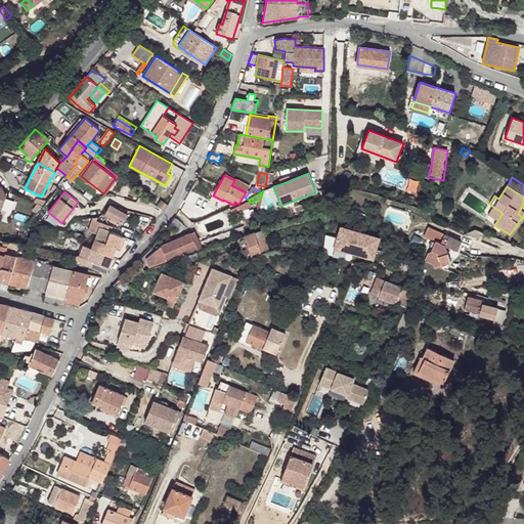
[(141,194),(137,203),(159,208),(141,194)]
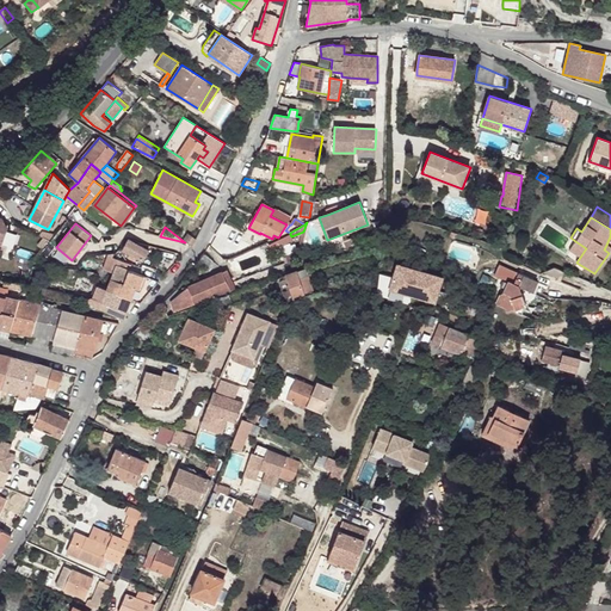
[(184,240),(192,247),(196,240),(187,234),(184,240)]
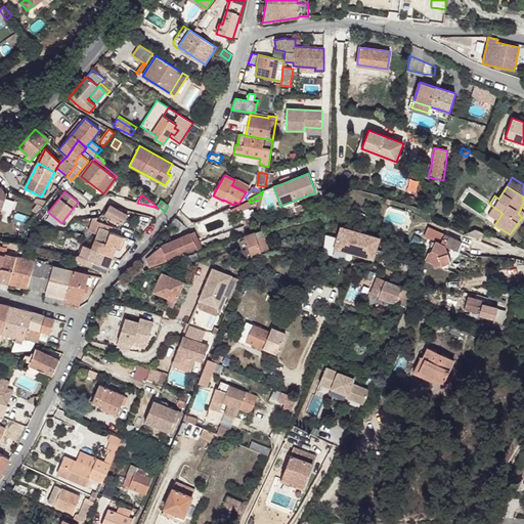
[(239,206),(242,210),(251,206),(250,203),(249,201),(239,206)]
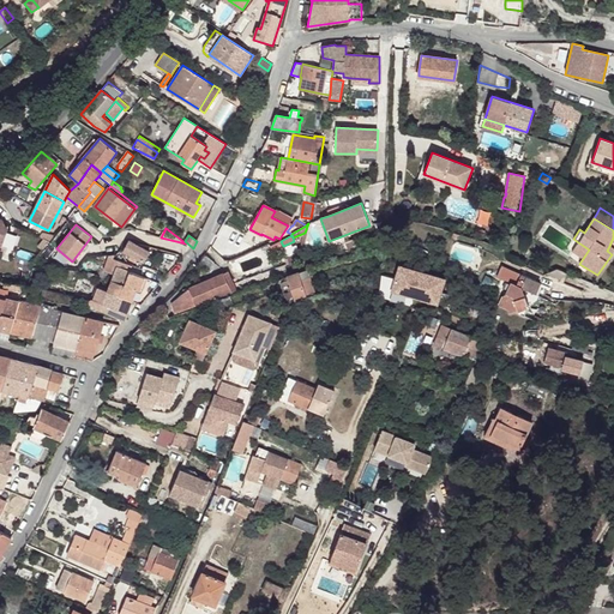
[(38,247),(43,250),(50,242),(43,238),(38,247)]
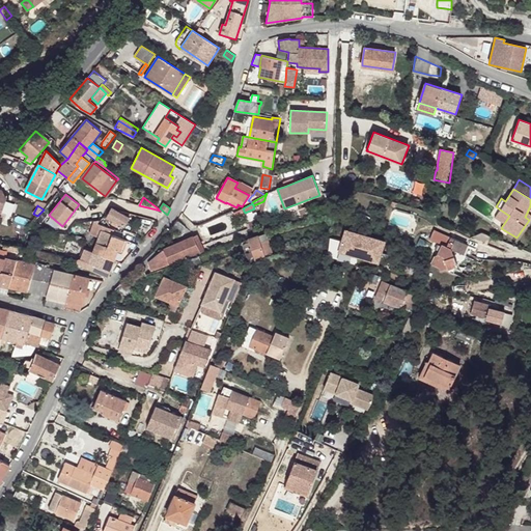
[(298,210),(302,218),(309,215),(305,206),(298,210)]
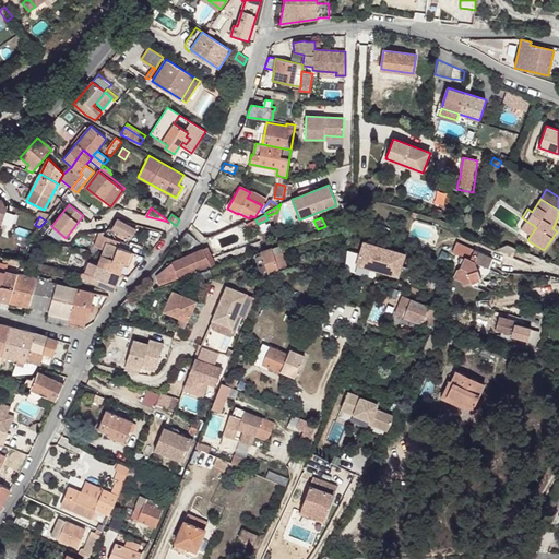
[(111,228),(131,239),(137,229),(117,218),(111,228)]
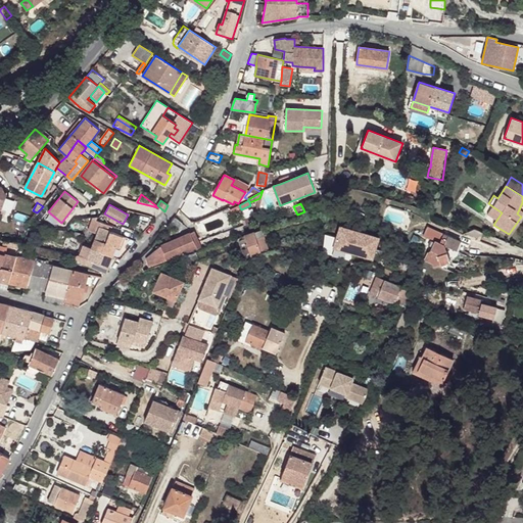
[(230,209),(232,215),(241,209),(239,205),(230,209)]
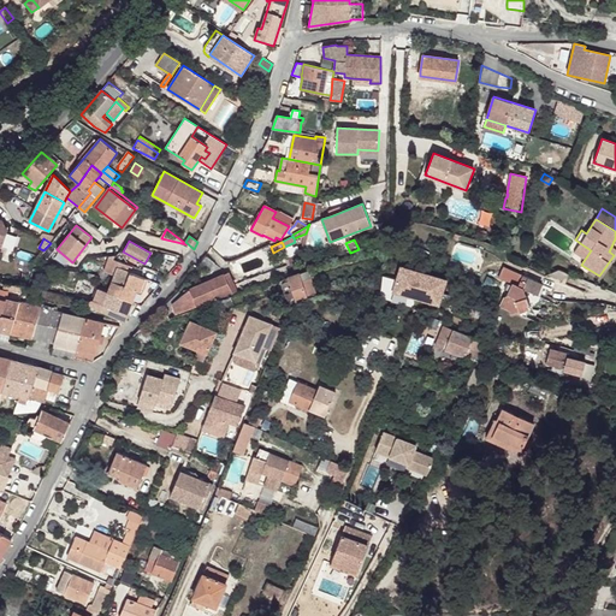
[(585,260),(591,250),(580,243),(574,253),(585,260)]
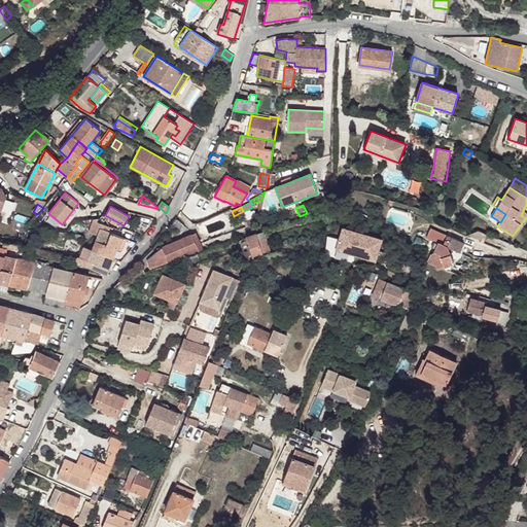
[(331,210),(326,231),(340,235),(345,213),(331,210)]
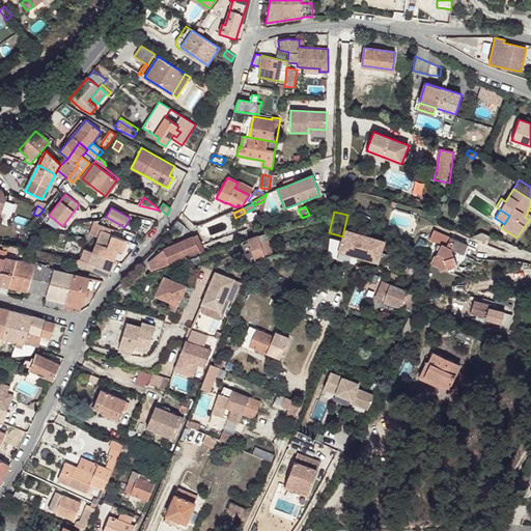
[(108,247),(112,235),(114,229),(106,225),(99,223),(100,220),(95,220),(88,239),(96,243),(108,247)]
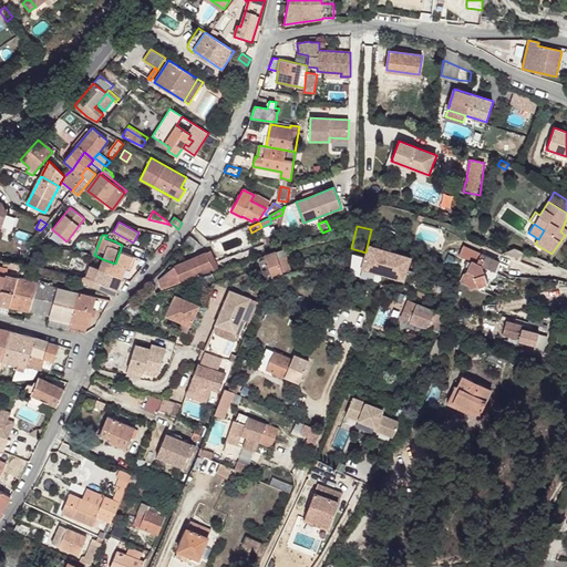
[(183,243),(194,250),(199,244),(189,235),(183,243)]
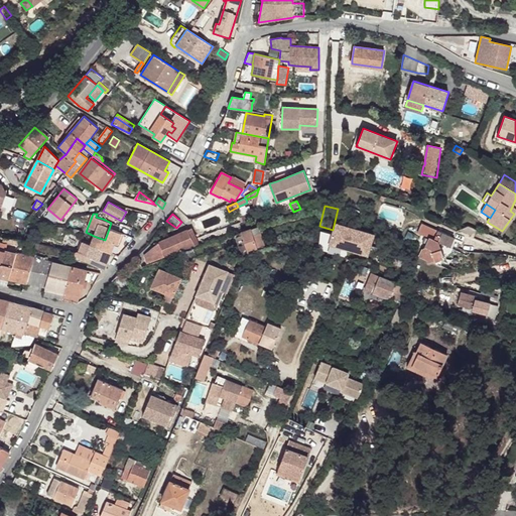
[(241,217),(243,222),(251,219),(252,214),(241,217)]
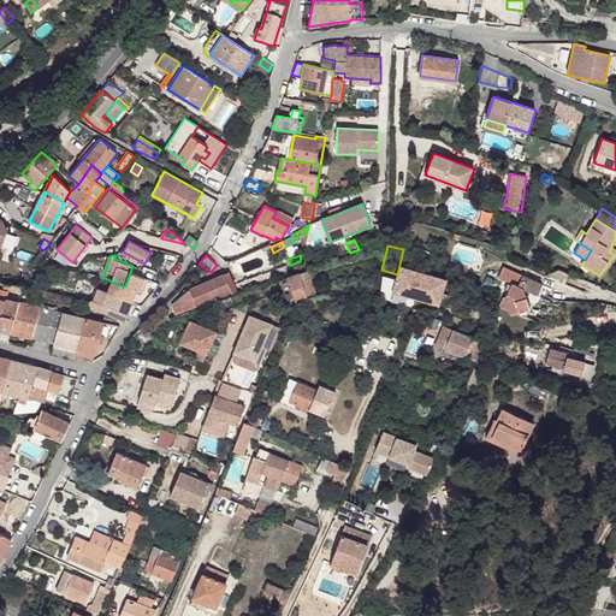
[(400,265),(397,278),(383,274),(379,290),(439,307),(446,278),(400,265)]
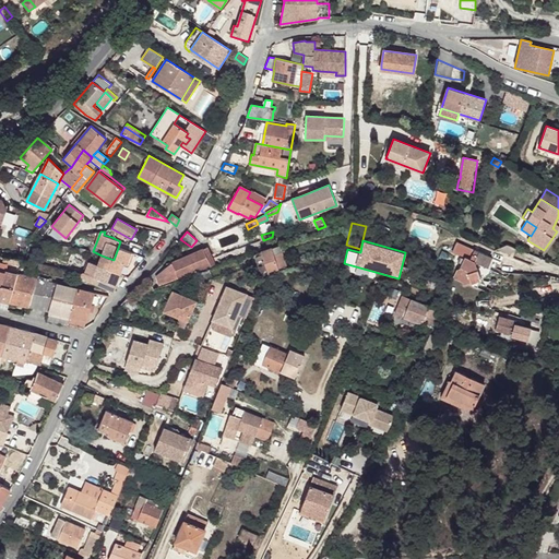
[(407,240),(406,245),(419,249),(420,245),(407,240)]
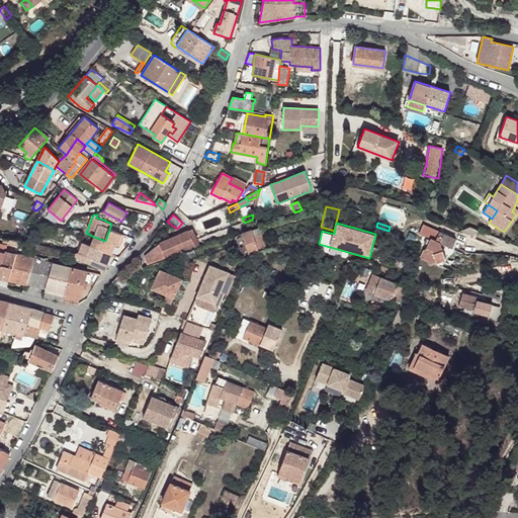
[(424,249),(420,257),(428,261),(430,265),(434,263),(442,266),(446,258),(440,243),(451,248),(455,238),(423,225),(419,234),(431,239),(427,248),(424,249)]
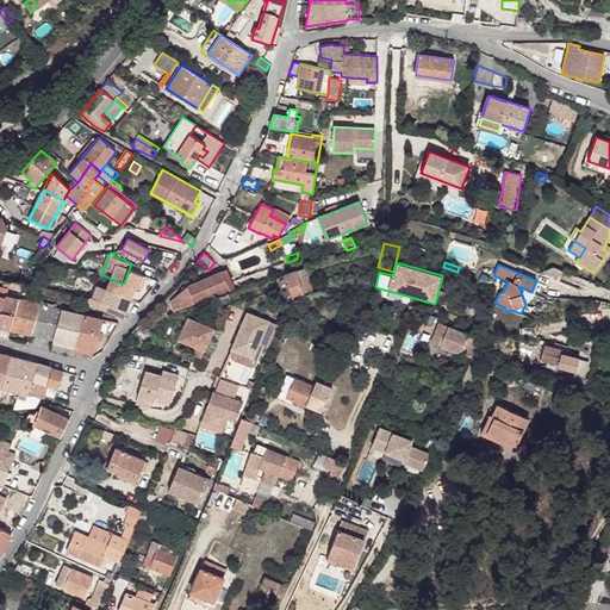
[(543,272),(561,279),(562,272),(553,267),(543,272)]
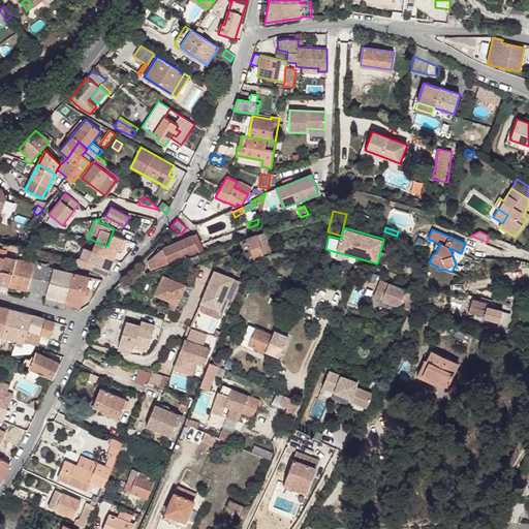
[(257,235),(259,241),(267,239),(265,232),(257,235)]
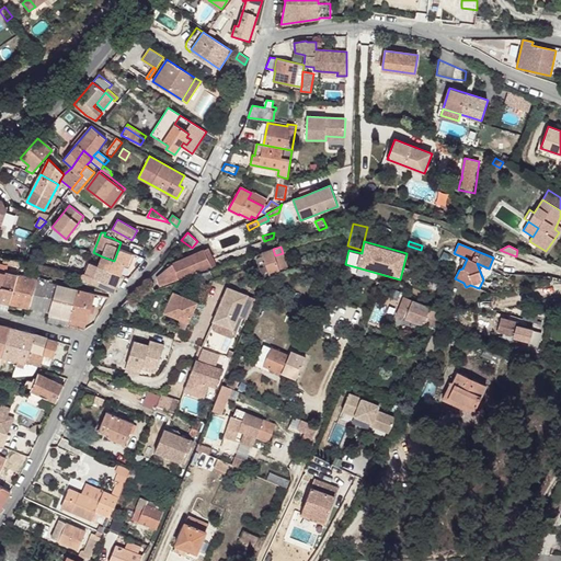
[(204,250),(212,267),(216,265),(208,248),(204,250)]
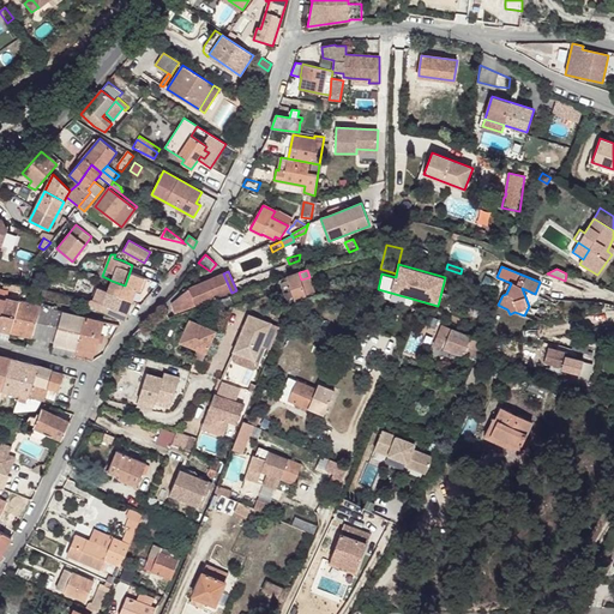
[(131,301),(136,289),(142,293),(148,278),(130,272),(125,286),(112,281),(108,292),(131,301)]
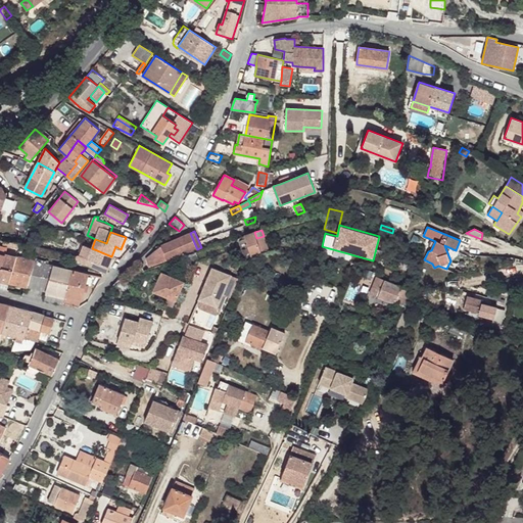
[(244,235),(251,256),(269,250),(264,236),(256,238),(254,232),(244,235)]
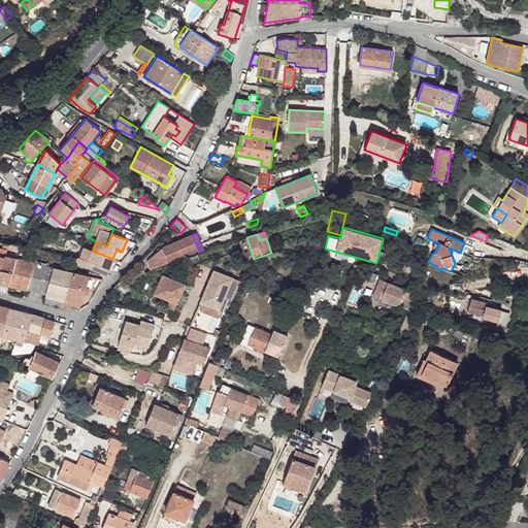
[(147,260),(151,270),(188,256),(188,257),(199,252),(192,235),(161,249),(147,260)]
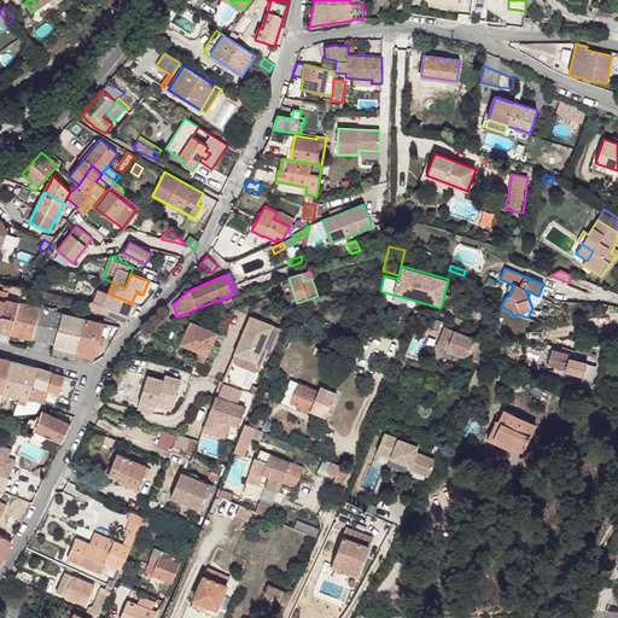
[(281,280),(291,312),(297,304),(289,278),(281,280)]
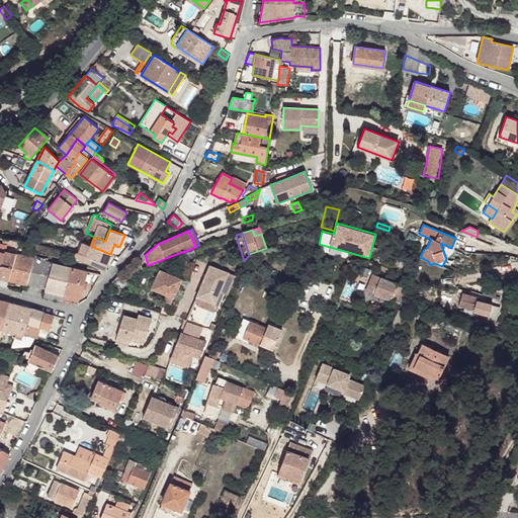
[(79,259),(104,272),(108,266),(106,265),(110,254),(91,246),(82,243),(78,253),(81,254),(79,259)]
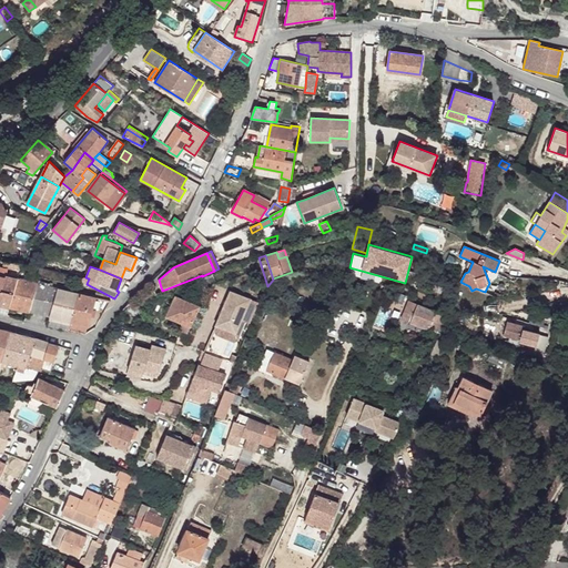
[(405,283),(413,286),(417,272),(409,270),(405,283)]
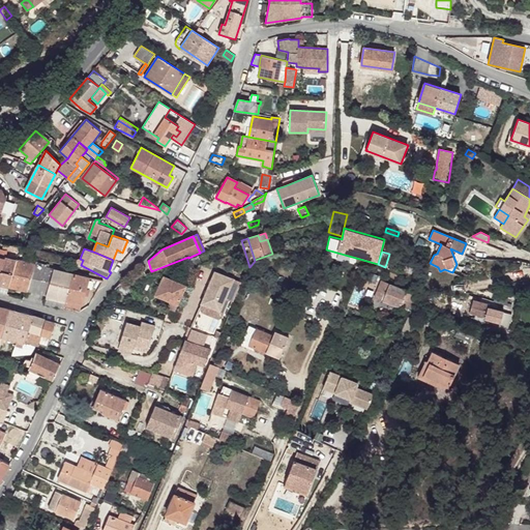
[(0,284),(8,287),(17,260),(6,258),(2,271),(0,270),(0,284)]
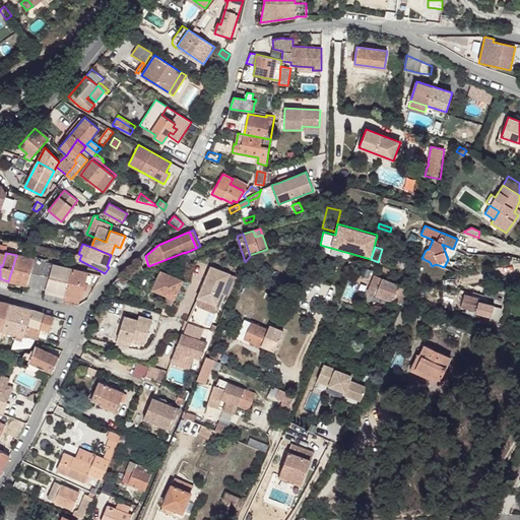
[(26,285),(34,259),(16,255),(8,281),(26,285)]
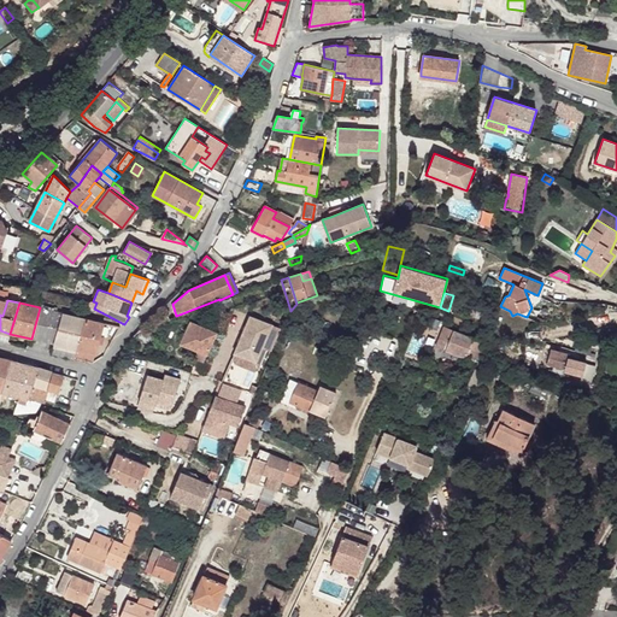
[(346,318),(350,307),(341,305),(338,316),(346,318)]
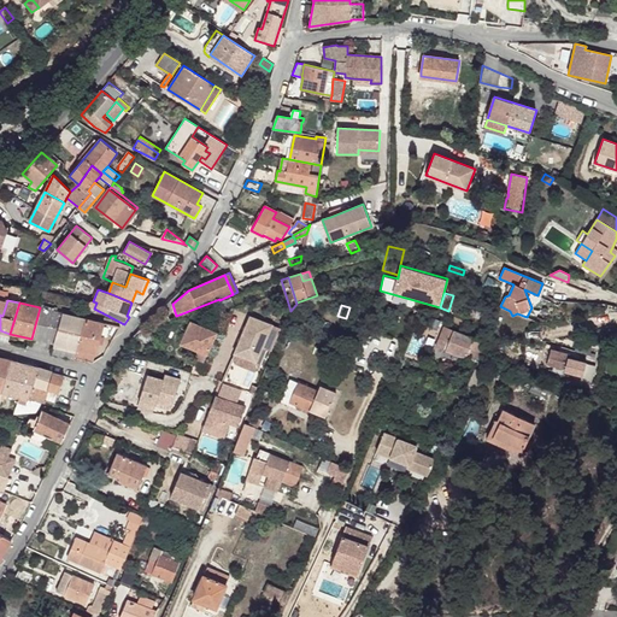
[(77,350),(86,318),(56,311),(52,310),(47,309),(40,307),(31,339),(54,344),(77,350)]
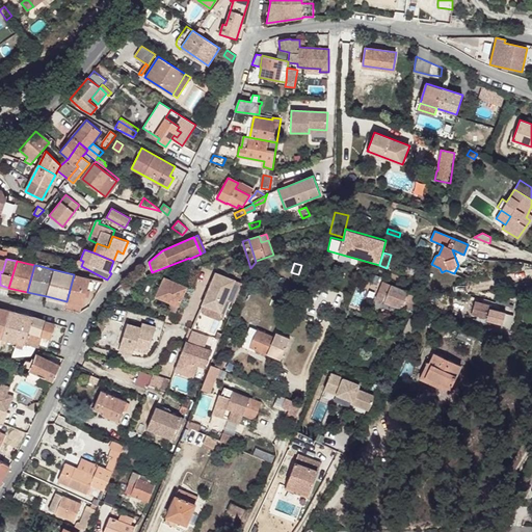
[(221,313),(229,295),(225,294),(233,278),(215,272),(198,312),(202,314),(201,310),(203,306),(221,313)]
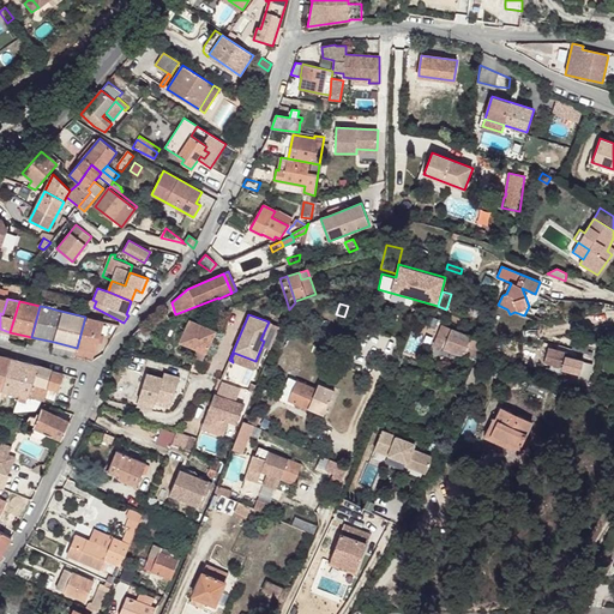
[(85,317),(77,348),(95,353),(103,321),(85,317)]
